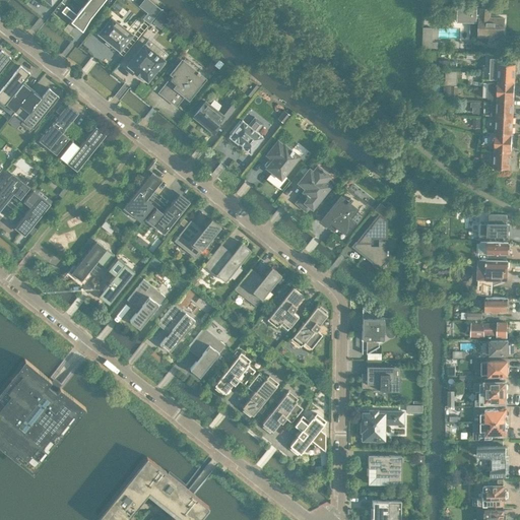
[(90,18),(104,0),(87,0),(76,14),(66,6),(61,12),(72,20),(70,21),(82,31),(90,18)]
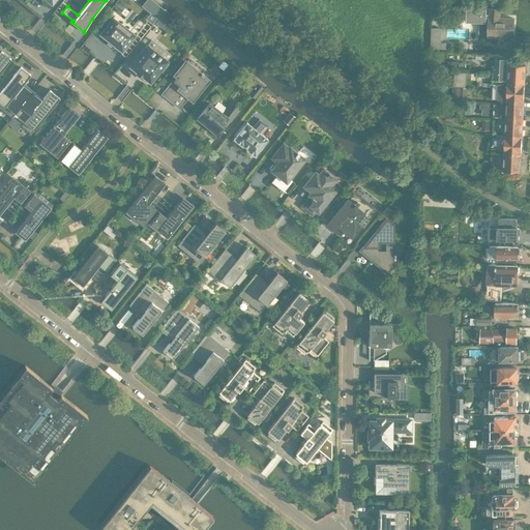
[(152,24),(164,9),(157,5),(146,19),(152,24)]
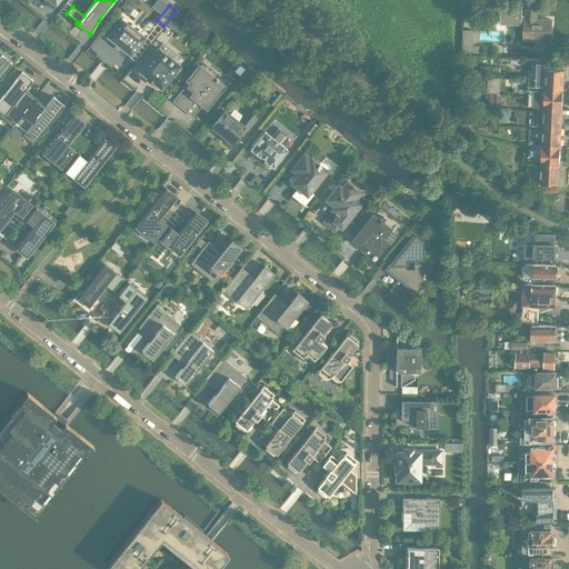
[(515,39),(535,39),(551,40),(552,20),(537,19),(537,9),(501,8),(500,23),(515,25),(515,39)]
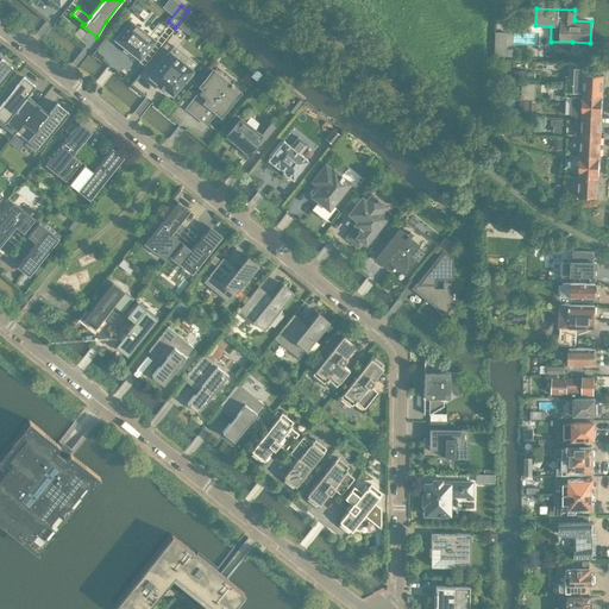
[(190,13),(180,26),(188,32),(199,19),(190,13)]
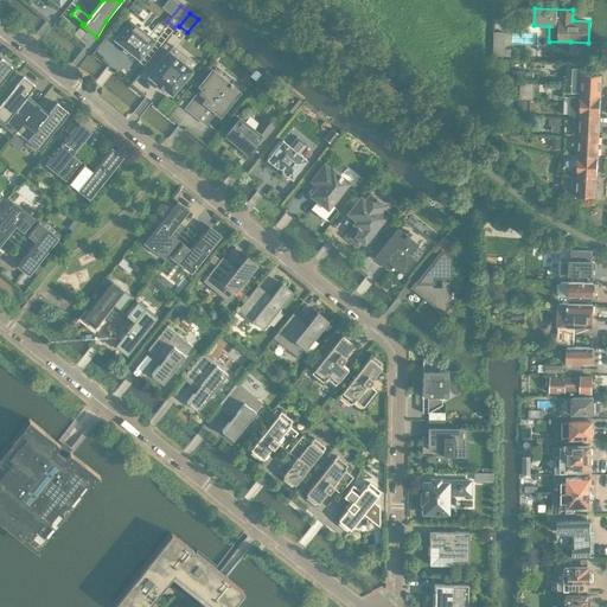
[(154,40),(129,20),(114,39),(140,59),(154,40)]
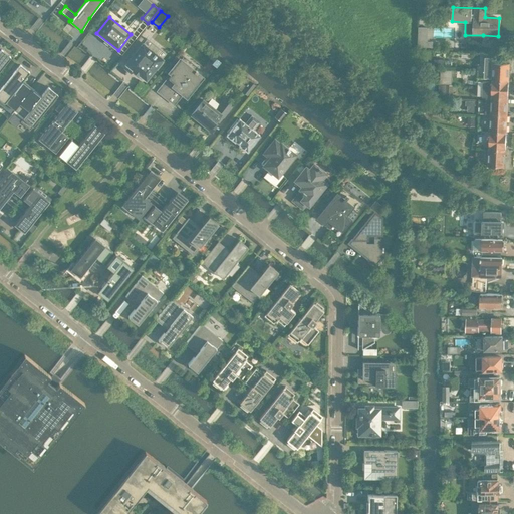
[(143,43),(125,64),(133,69),(133,70),(139,74),(146,79),(155,67),(157,69),(159,67),(157,65),(162,59),(156,54),(159,51),(151,44),(149,48),(143,43)]
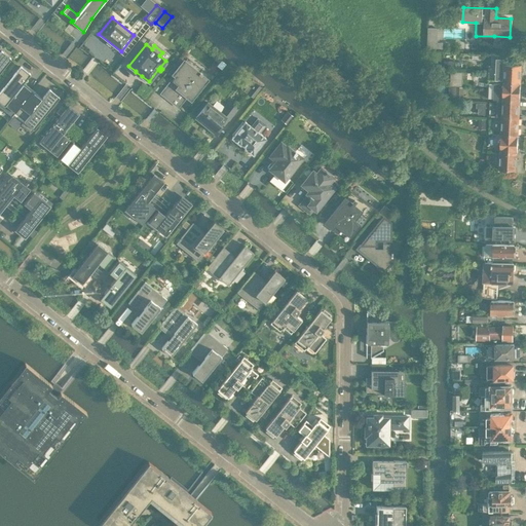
[(0,51),(0,71),(10,59),(1,50),(0,51)]
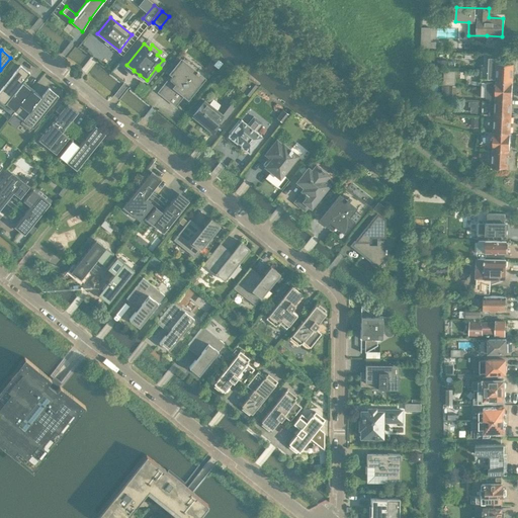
[(495,81),(512,82),(513,64),(496,63),(496,58),(489,57),(488,78),(496,79),(495,81)]
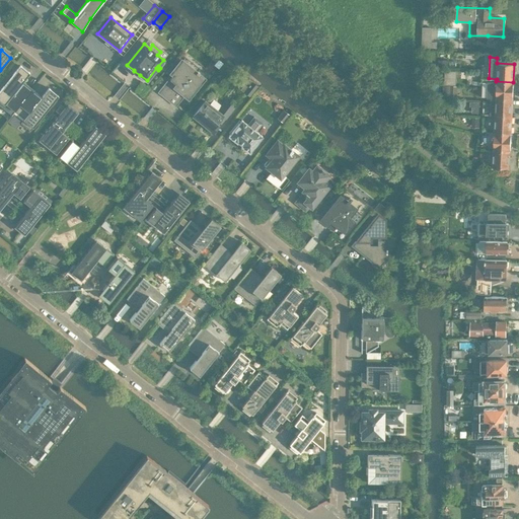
[(200,73),(197,71),(196,72),(181,61),(171,73),(173,75),(160,91),(170,98),(172,96),(178,101),(183,94),(188,97),(204,78),(199,74),(200,73)]
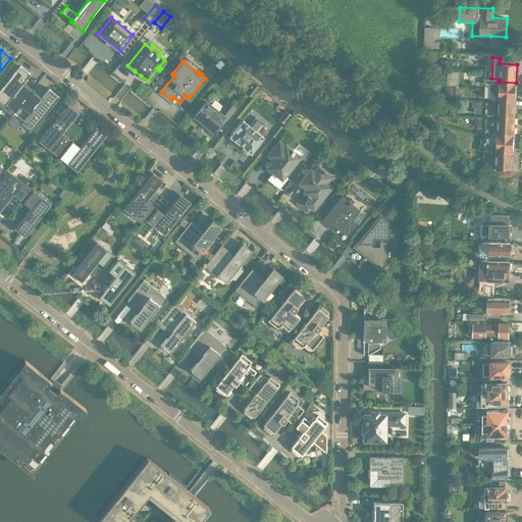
[(31,92),(21,84),(30,73),(20,65),(0,91),(0,101),(4,105),(5,104),(14,112),(31,92)]
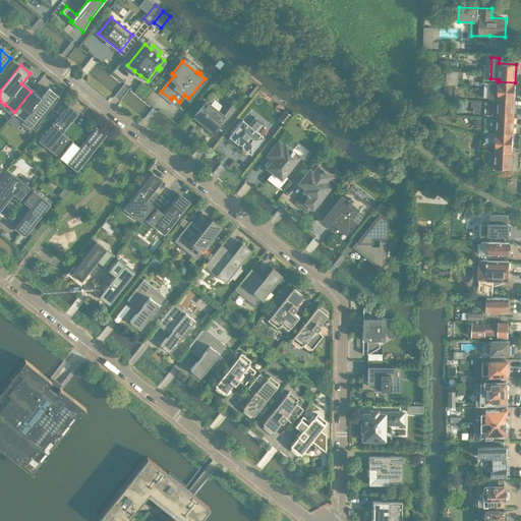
[(498,81),(498,99),(515,100),(515,82),(498,81)]
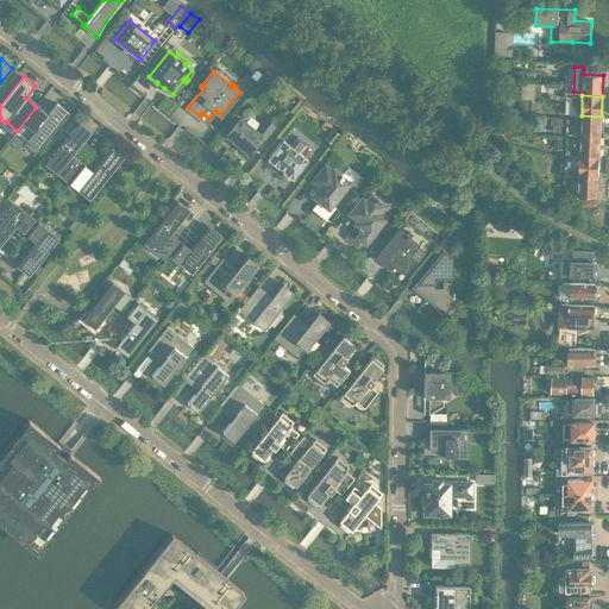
[(292,101),(287,108),(293,113),(301,101),(296,96),(294,100),(293,99),(292,101)]
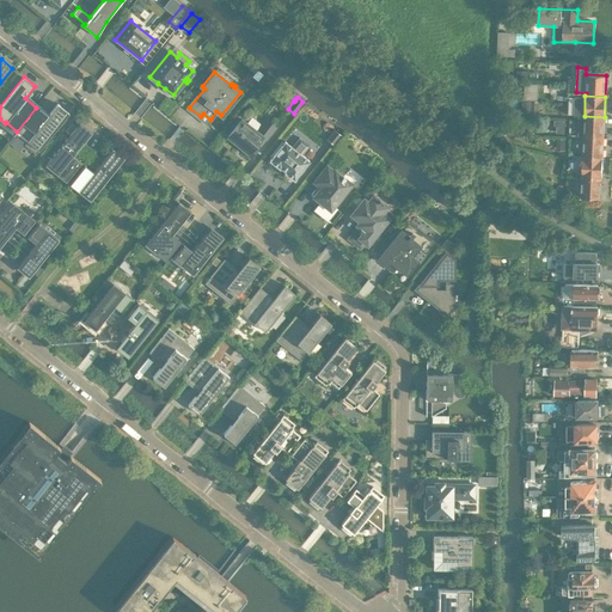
[(540,102),(522,101),(521,116),(539,117),(540,102)]
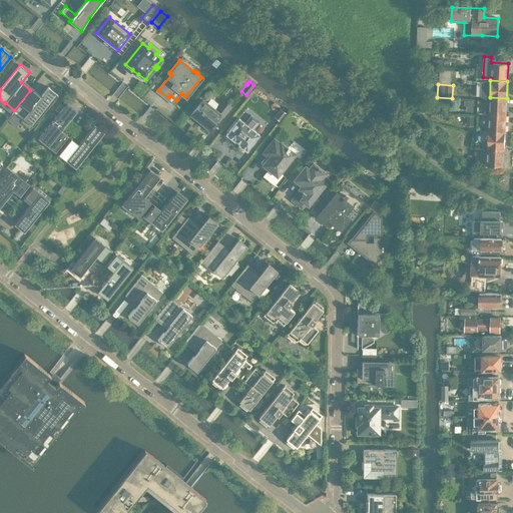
[(39,97),(30,90),(14,110),(23,117),(20,121),(30,129),(57,94),(48,87),(39,97)]
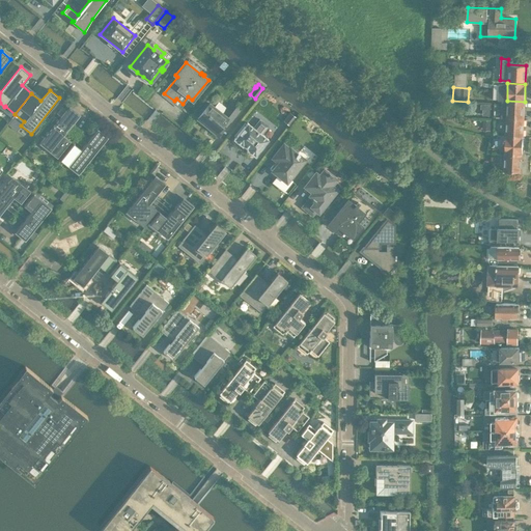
[(524,119),(525,102),(507,101),(506,118),(524,119)]
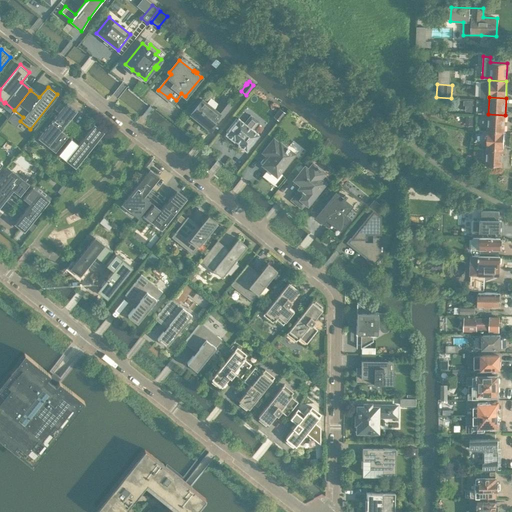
[(215,110),(202,99),(197,105),(196,105),(191,111),(192,112),(190,114),(201,123),(202,122),(204,124),(203,126),(210,132),(215,125),(213,123),(215,120),(218,122),(230,106),(223,100),(215,110)]
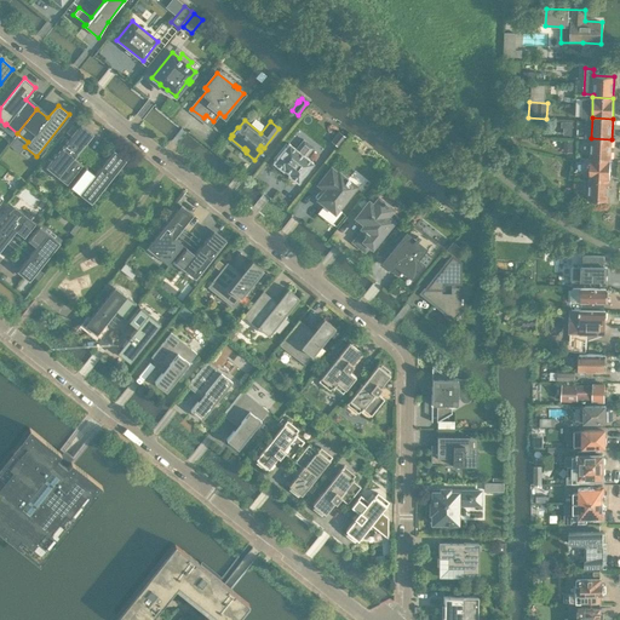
[(49,165),(69,181),(82,165),(74,158),(92,136),(89,133),(79,126),(78,128),(50,162),(49,165)]
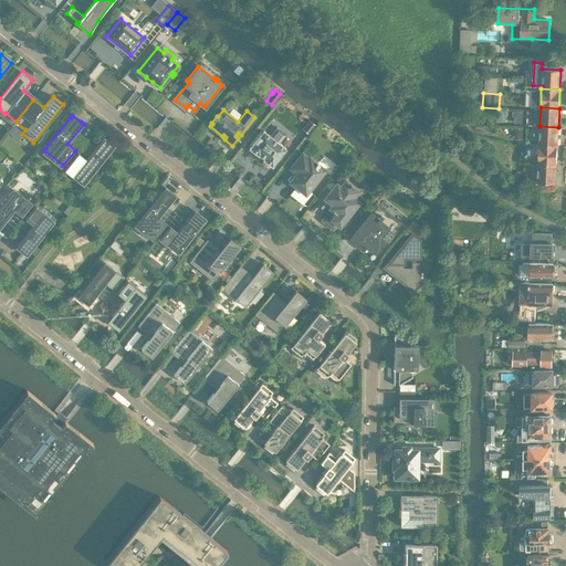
[(310,121),(302,128),(308,134),(315,125),(310,121)]
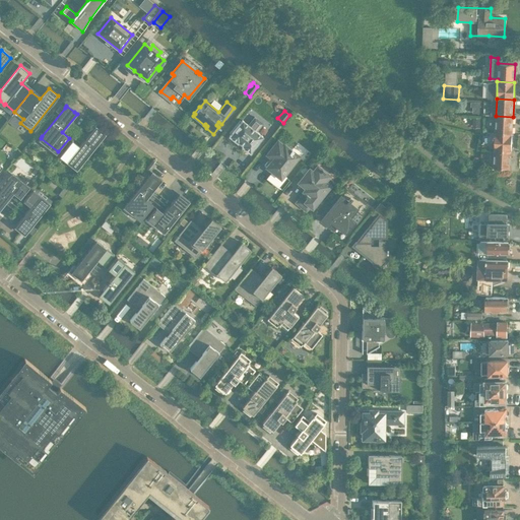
[(513,117),(496,116),(495,133),(512,134),(513,117)]
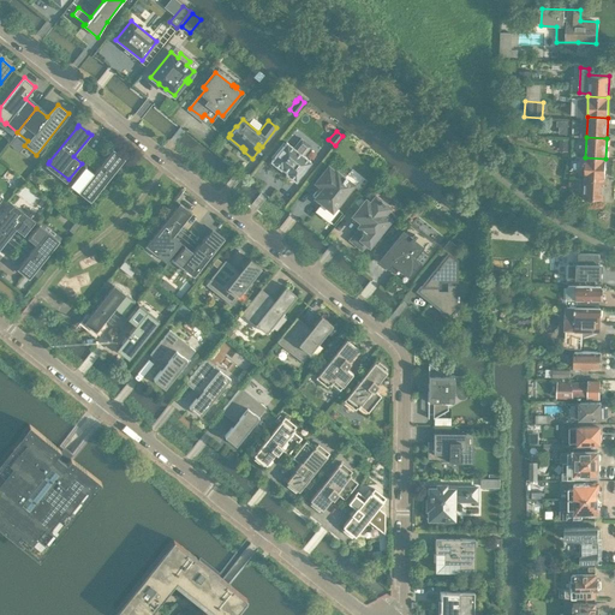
[(294,148),(286,142),(270,161),(296,180),(310,161),(303,156),(311,147),(302,138),(294,148)]
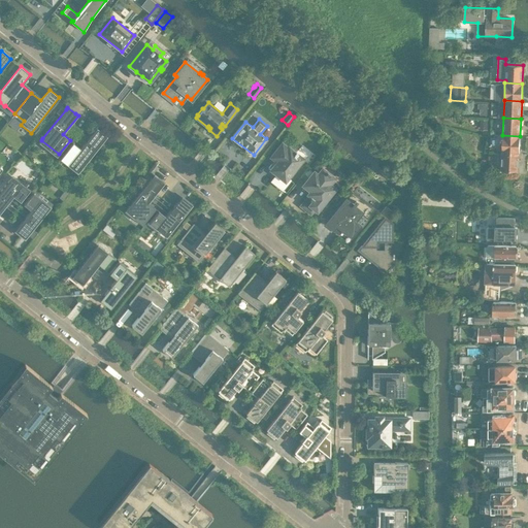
[(104,140),(104,139),(105,138),(97,131),(95,129),(79,147),(73,142),(62,157),(79,170),(80,169),(104,140)]
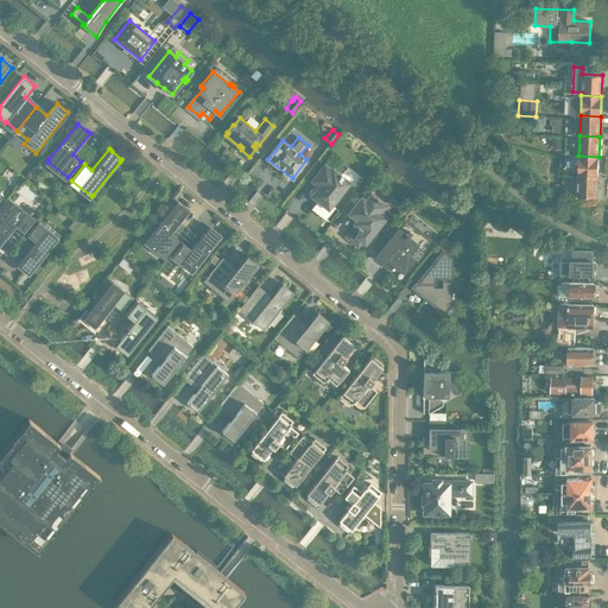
[(577,176),(597,177),(599,157),(578,156),(577,176)]
